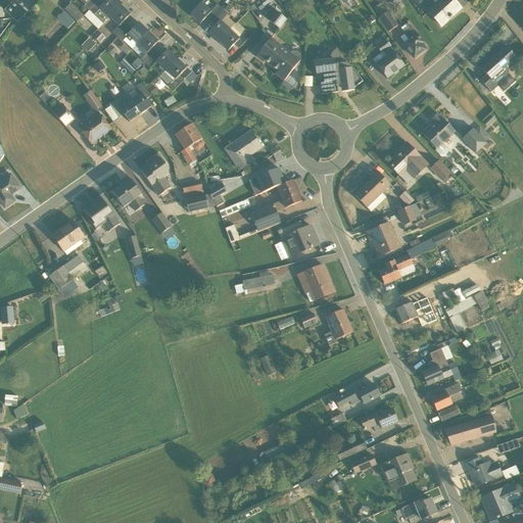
[(5,10),(18,21),(28,12),(13,0),(5,10)]
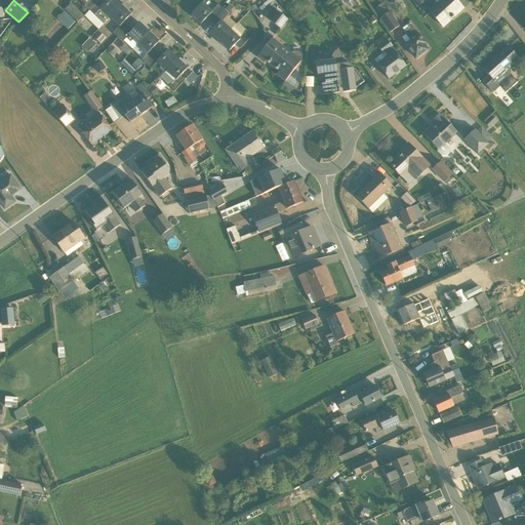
[(78,0),(85,6),(84,7),(89,12),(101,0),(99,0),(78,0)]
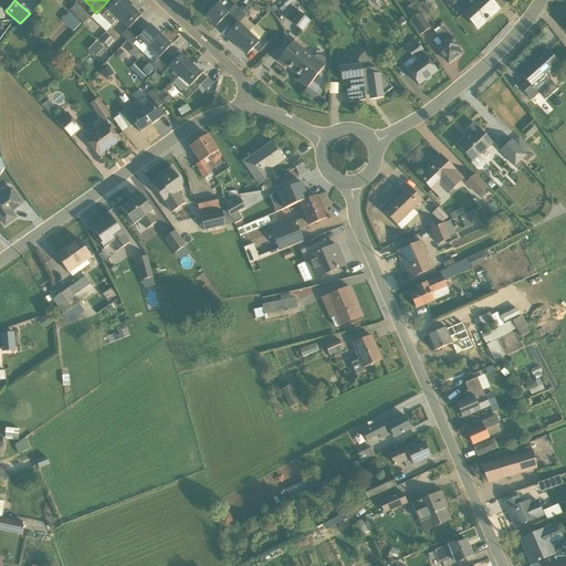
[(122,0),(116,0),(113,4),(108,0),(96,13),(90,19),(97,25),(104,19),(112,27),(130,7),(122,0)]
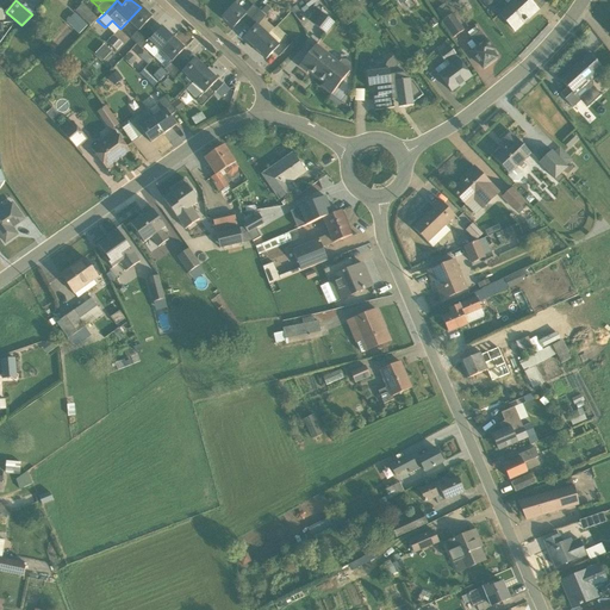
[(514,33),(539,11),(528,0),(502,0),(492,8),(514,33)]
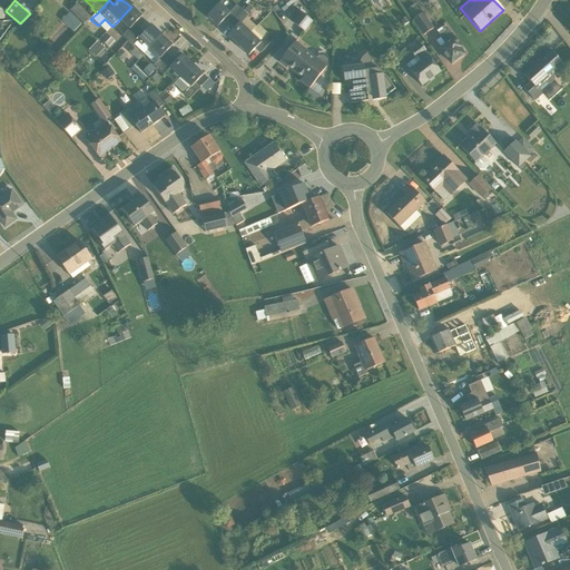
[(90,18),(77,5),(70,12),(84,25),(90,18)]
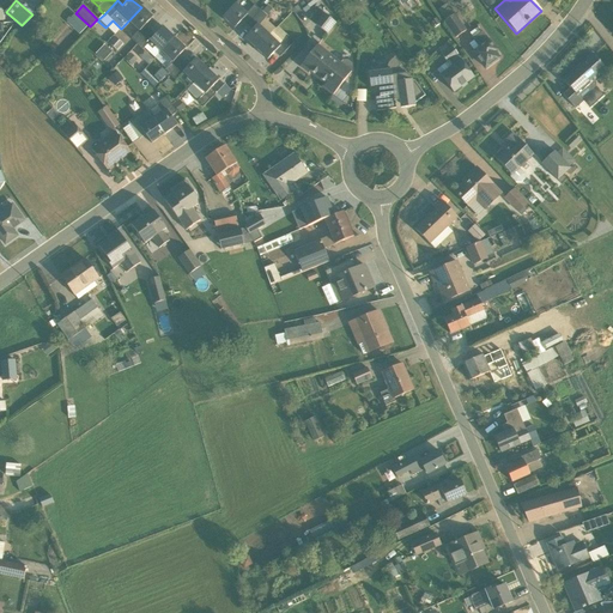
[(247,26),(260,12),(254,6),(247,14),(236,5),(223,18),(234,29),(242,22),(247,26)]
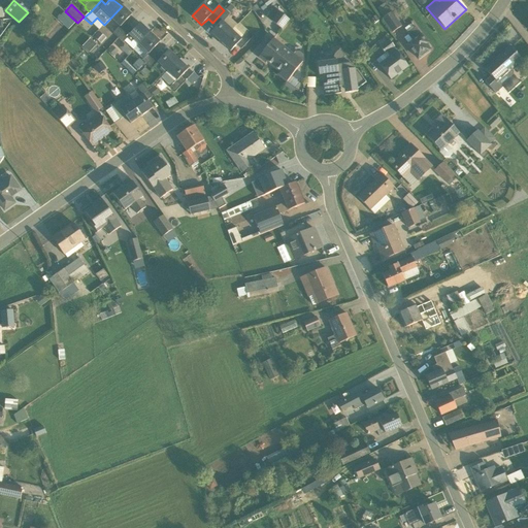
[(131,15),(122,6),(104,25),(113,33),(112,34),(118,39),(129,27),(124,22),(131,15)]
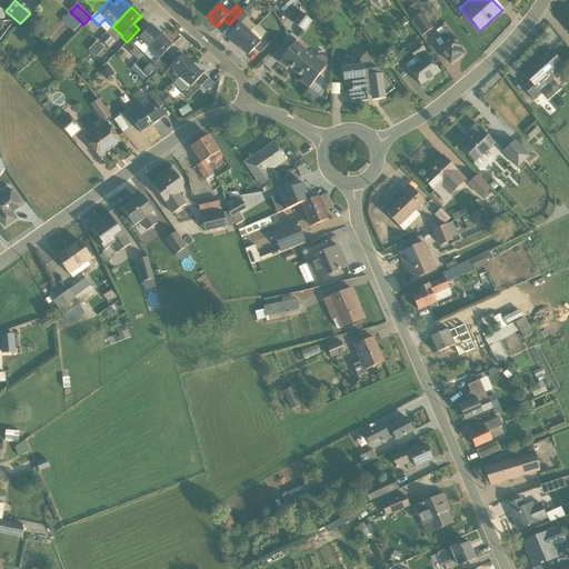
[(303,31),(312,22),(298,8),(289,17),(303,31)]
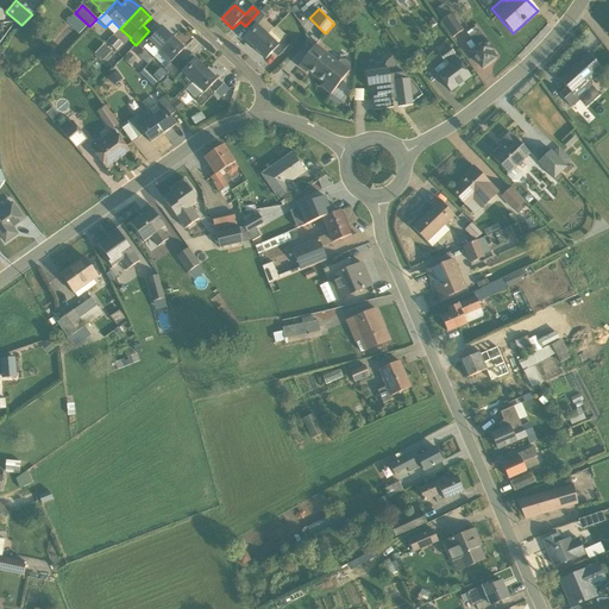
[(441,22),(440,23),(451,39),(463,31),(451,14),(450,16),(445,10),(437,14),(441,22)]
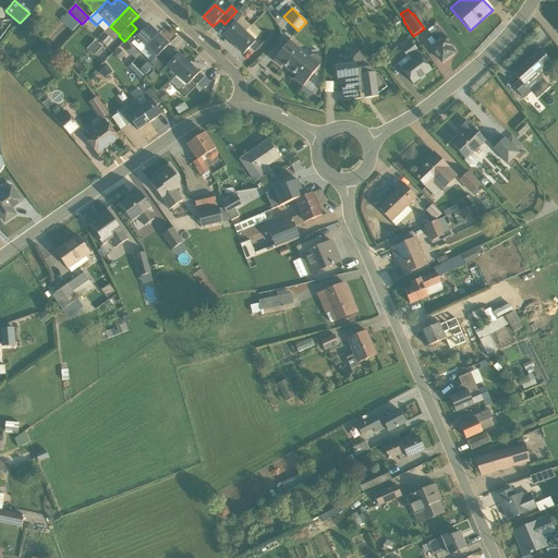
[(243,16),(237,11),(225,24),(229,28),(222,35),(233,45),(249,28),(251,26),(241,17),(243,16)]
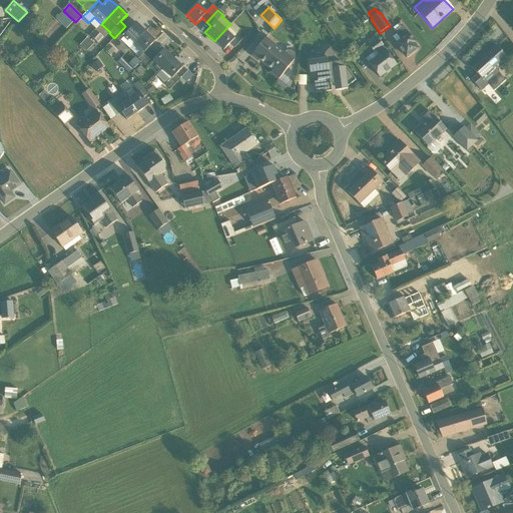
[(73,23),(62,12),(55,20),(66,30),(73,23)]
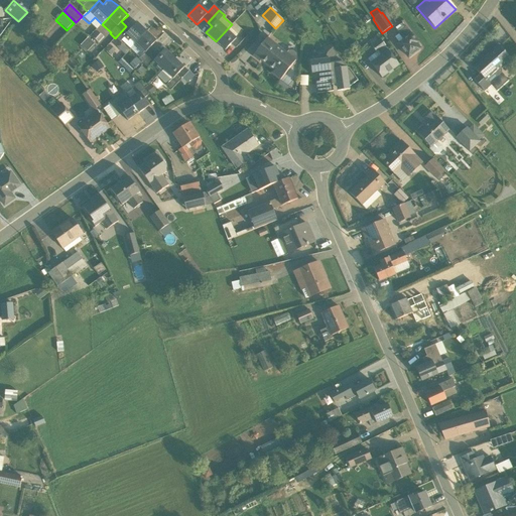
[(417,43),(402,23),(394,29),(398,34),(394,37),(399,43),(397,44),(407,58),(419,49),(415,44),(417,43)]
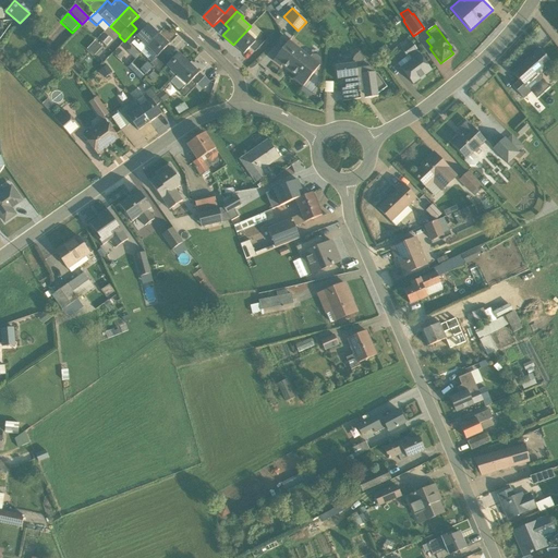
[(142,33),(136,28),(124,41),(130,46),(131,45),(141,53),(145,49),(158,36),(148,26),(142,33)]
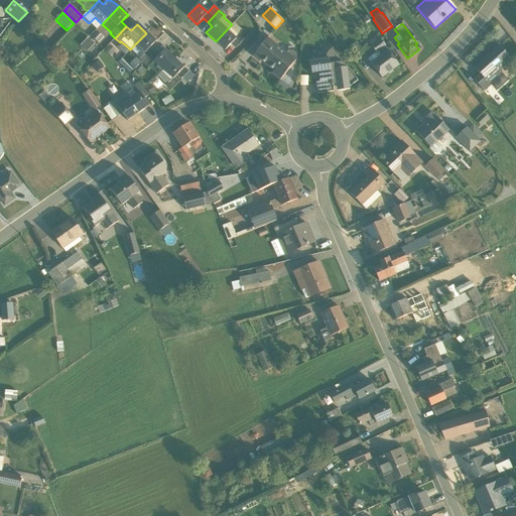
[(238,35),(230,26),(216,41),(225,50),(231,44),(236,48),(247,36),(242,31),(238,35)]
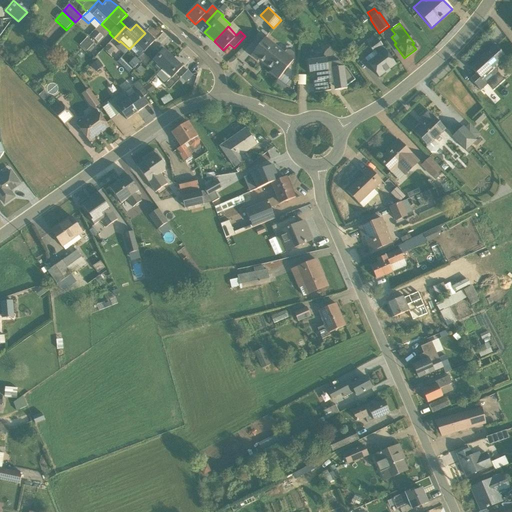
[(133,45),(142,54),(137,59),(142,64),(152,52),(148,48),(154,42),(145,33),(133,45)]
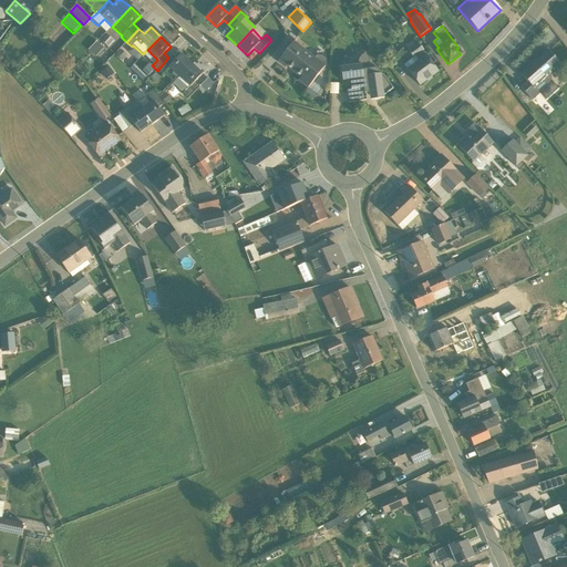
[(308,90),(326,66),(294,42),(277,63),(285,70),(286,68),(299,79),(297,81),(308,90)]
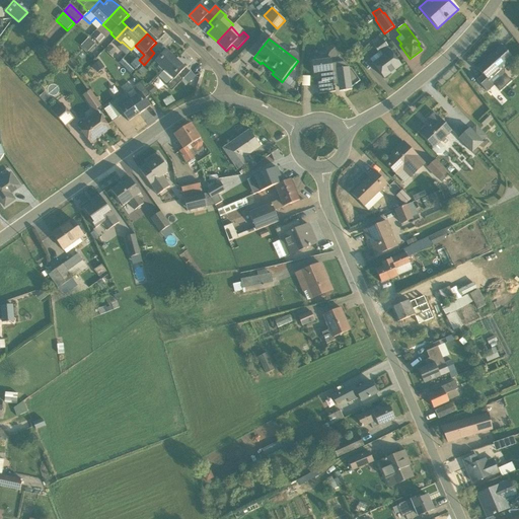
[(387,47),(382,41),(373,48),(378,54),(369,60),(383,78),(400,66),(386,48),(387,47)]
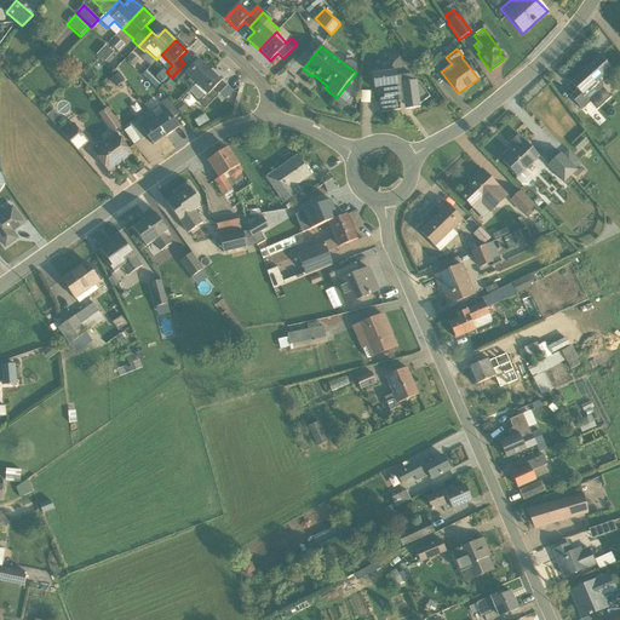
[(436,64),(426,52),(419,57),(429,69),(436,64)]
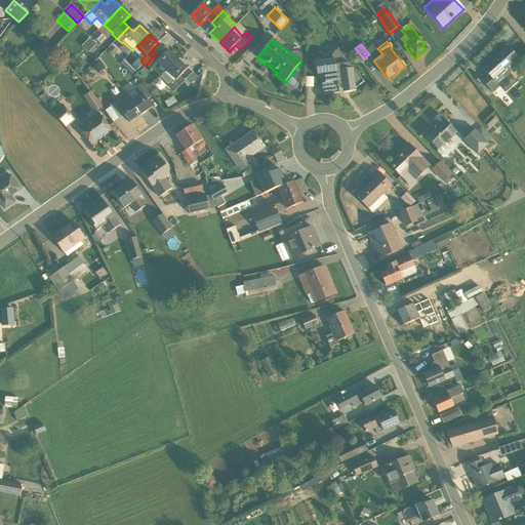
[(519,62),(507,47),(481,70),(488,77),(481,82),(491,93),(511,77),(507,72),(519,62)]
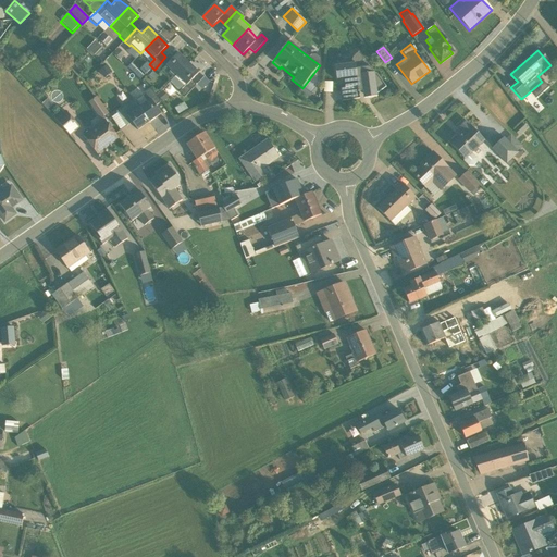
[(350,65),(334,67),(336,81),(344,79),(345,88),(341,89),(342,101),(359,99),(358,93),(362,93),(369,99),(371,98),(385,87),(376,75),(374,74),(358,53),(353,57),(350,61),(350,65)]
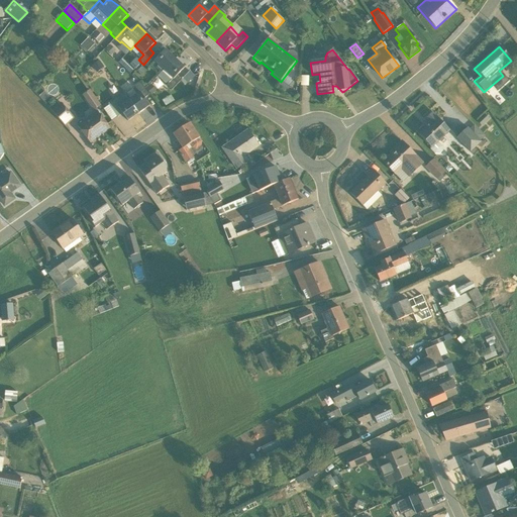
[(166,50),(159,58),(153,53),(143,65),(148,69),(153,63),(158,67),(156,69),(161,74),(175,60),(166,50)]
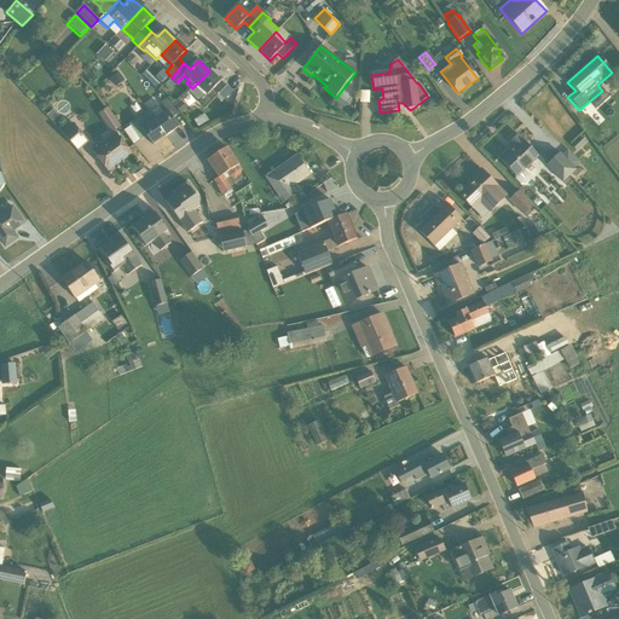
[(221,82),(209,71),(192,88),(189,92),(206,108),(218,96),(213,91),(221,82)]
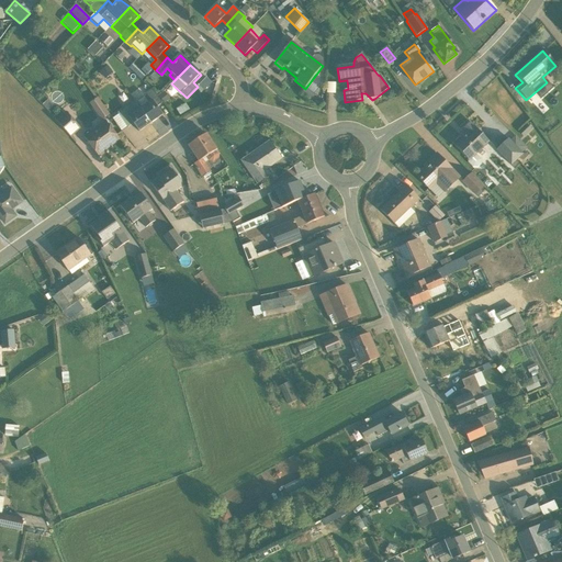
[(205,78),(198,87),(203,91),(211,82),(205,78)]
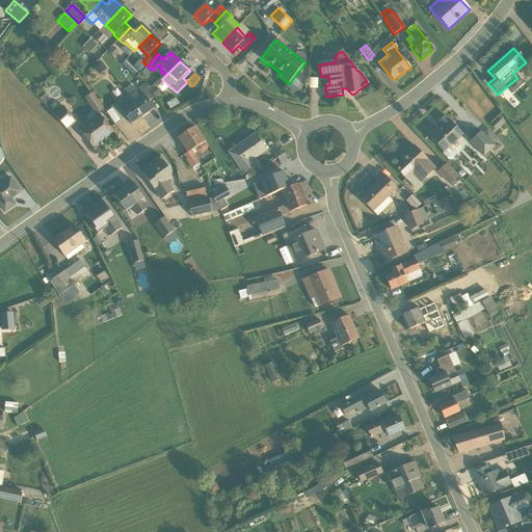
[(317,79),(310,79),(309,89),(317,89),(317,79)]
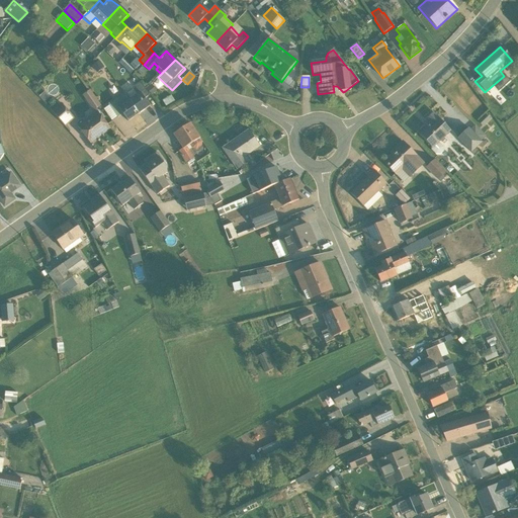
[(140,94),(130,101),(138,114),(150,106),(145,99),(149,96),(139,82),(134,86),(140,94)]
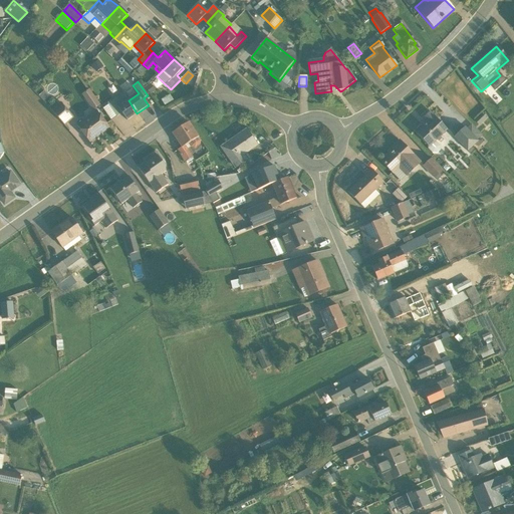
[(287,87),(279,81),(275,86),(284,92),(287,87)]
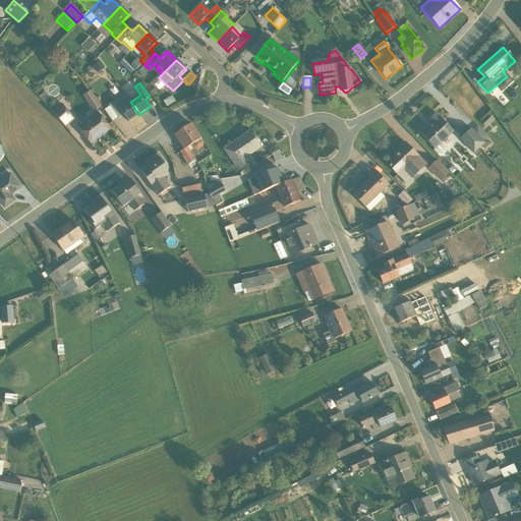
[(94,112),(103,107),(92,90),(83,95),(94,112)]
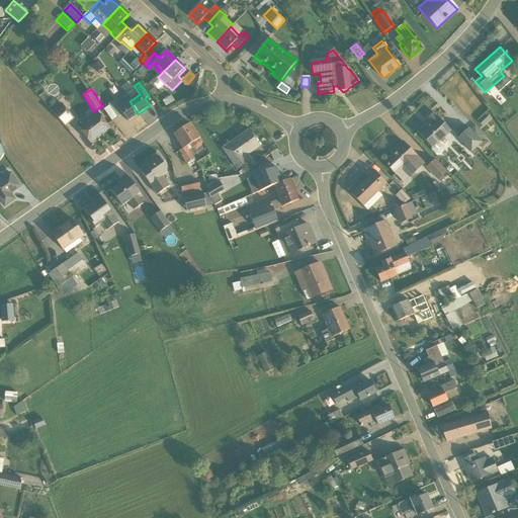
[(127,121),(138,114),(130,101),(123,94),(107,105),(108,106),(104,109),(111,119),(115,116),(117,118),(122,114),(127,121)]
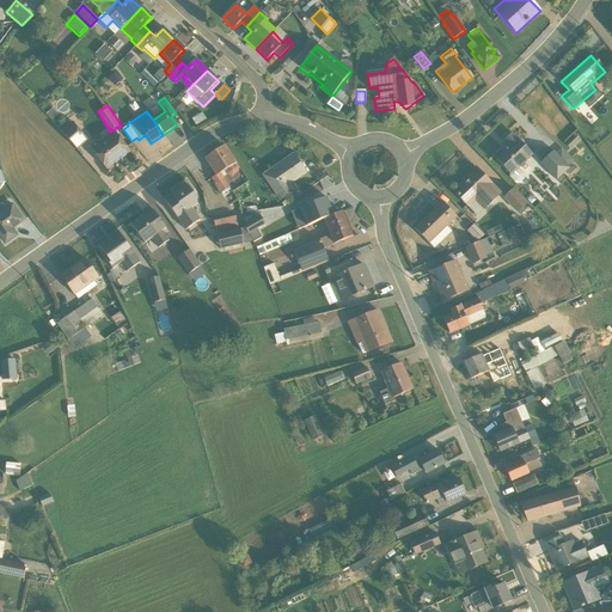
[(89,141),(71,122),(60,132),(78,151),(89,141)]
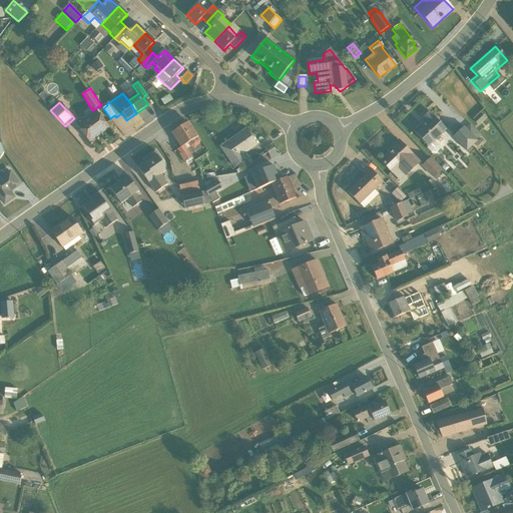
[(109,128),(95,111),(83,120),(76,126),(90,144),(98,138),(95,135),(99,132),(101,134),(109,128)]
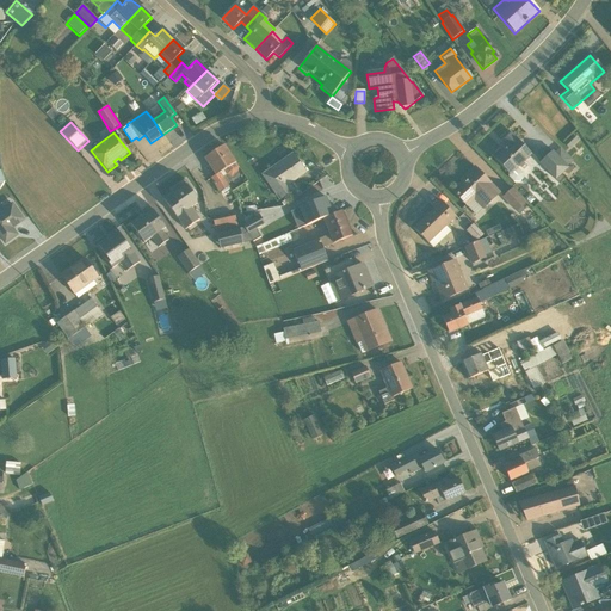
[(517,168),(531,155),(511,134),(501,142),(506,148),(494,160),(508,174),(507,177),(513,183),(519,183),(523,179),(523,174),(517,168)]
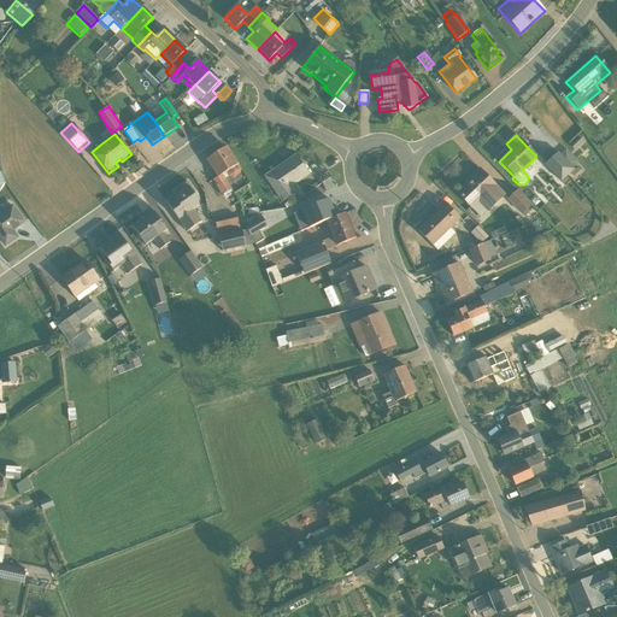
[(582,142),(577,137),(569,146),(574,151),(582,142)]
